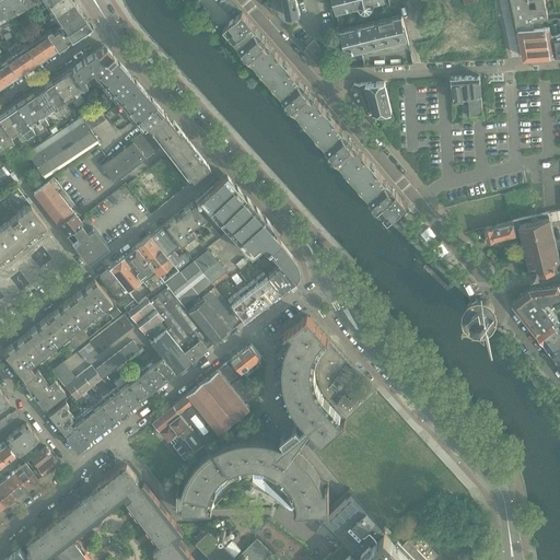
[(0,0),(0,1),(7,14),(7,15),(16,11),(11,0),(0,0)]
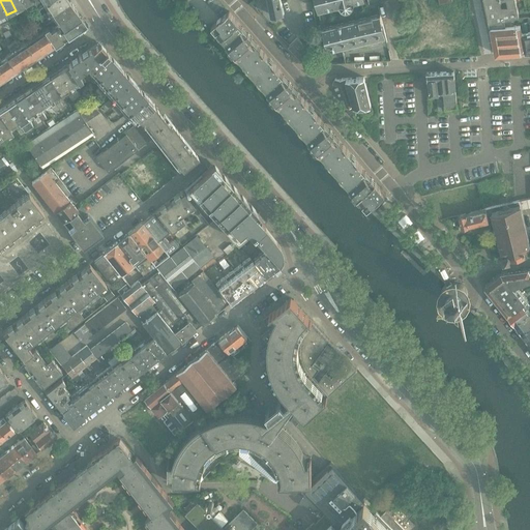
[(10,0),(16,10),(26,5),(23,0),(10,0)]
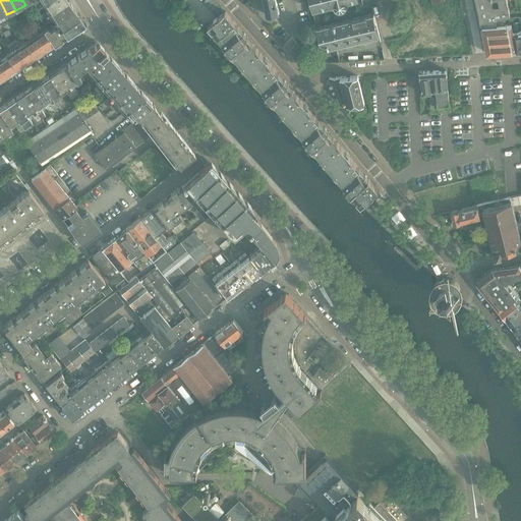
[(63,0),(45,0),(43,1),(49,10),(63,0)]
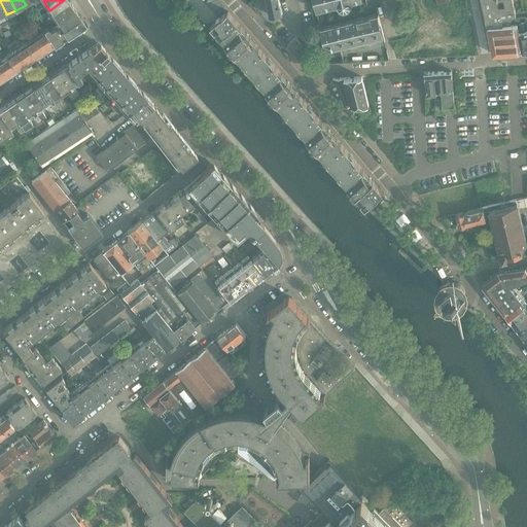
[(74,6),(69,0),(64,0),(49,10),(56,20),(74,6)]
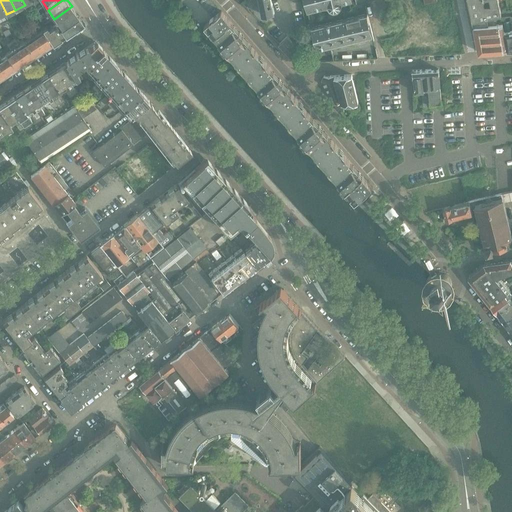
[(259,0),(263,15),(275,12),(271,0),(259,0)]
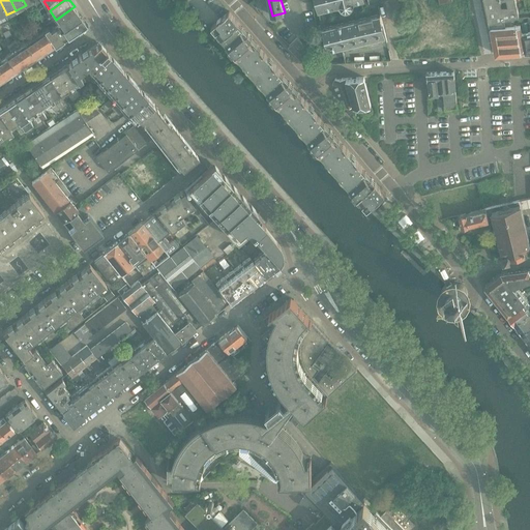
[(316,0),(319,10),(339,6),(342,9),(345,11),(349,10),(352,7),(352,4),(353,3),(353,2),(363,0),(316,0)]
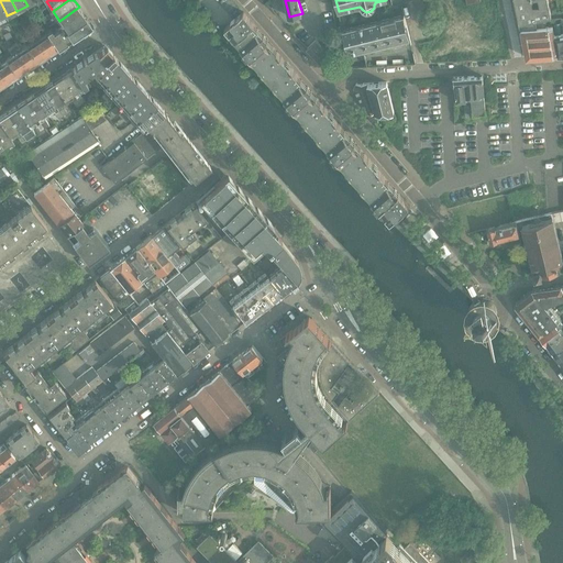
[(514,0),(517,12),(519,19),(520,23),(545,18),(551,17),(548,0),(514,0)]
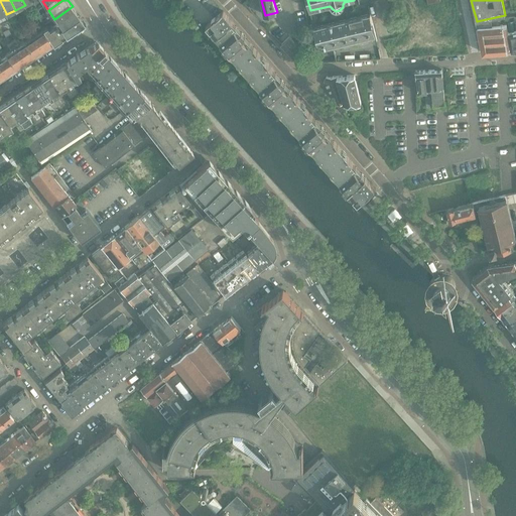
[(57,24),(56,26),(58,28),(59,27),(79,15),(77,12),(73,6),(54,19),(57,24)]
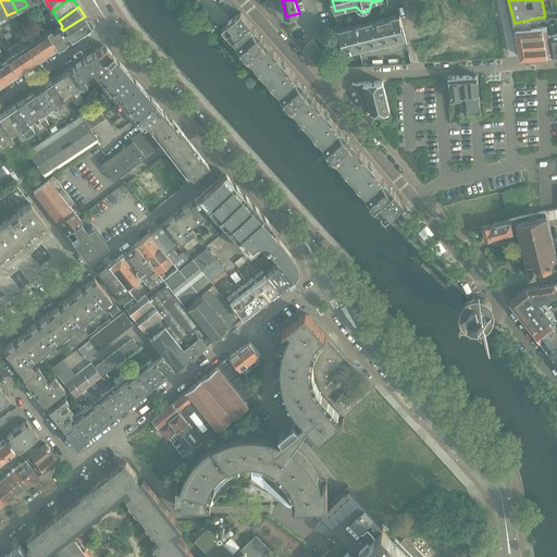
[(376,208),(386,220),(390,217),(405,203),(395,193),(391,187),(240,12),(223,28),(243,51),(240,53),(245,58),(247,57),(286,102),(284,103),(288,109),(291,107),(311,131),(329,152),(326,153),(331,159),(333,157),(371,202),(370,205),(374,210),(376,208)]
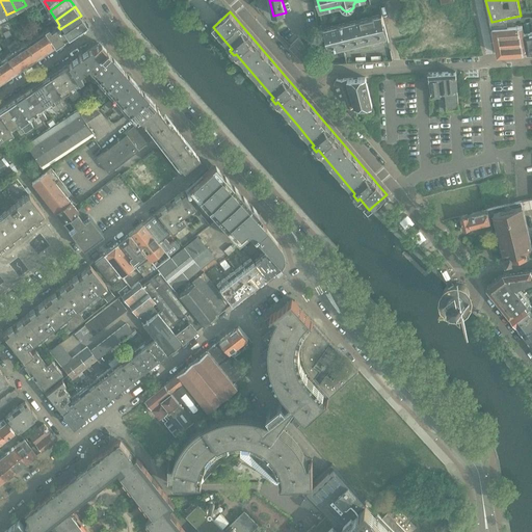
[(382,42),(389,41),(382,14),(324,27),(329,51),(338,49),(340,56),(346,55),(345,51),(348,50),(347,47),(381,38),(382,42)]
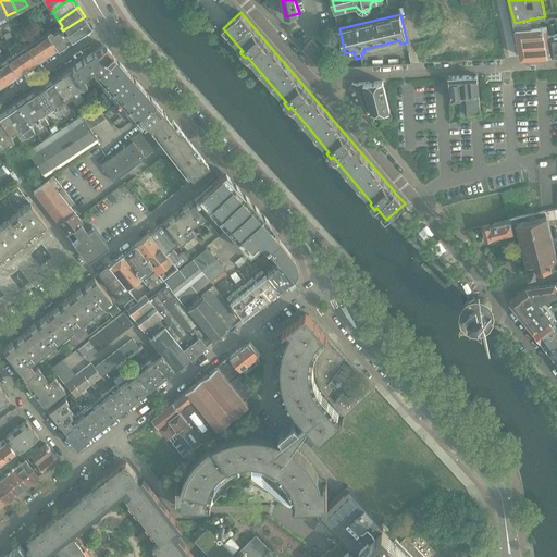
[(64,29),(71,39),(88,27),(88,26),(90,25),(85,16),(64,29)]
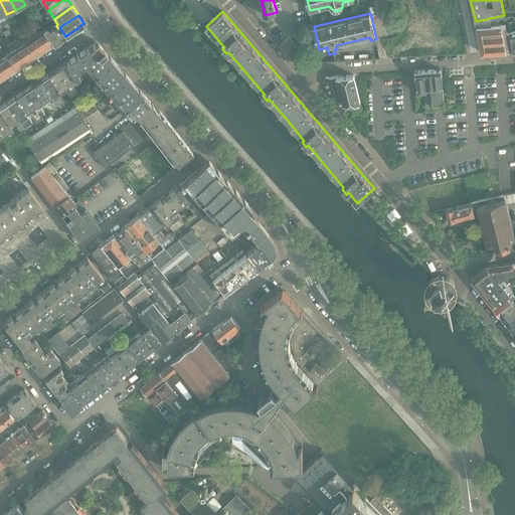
[(499,16),(476,21),(477,26),(480,44),(482,52),(488,52),(510,51),(505,24),(500,24),(499,16)]
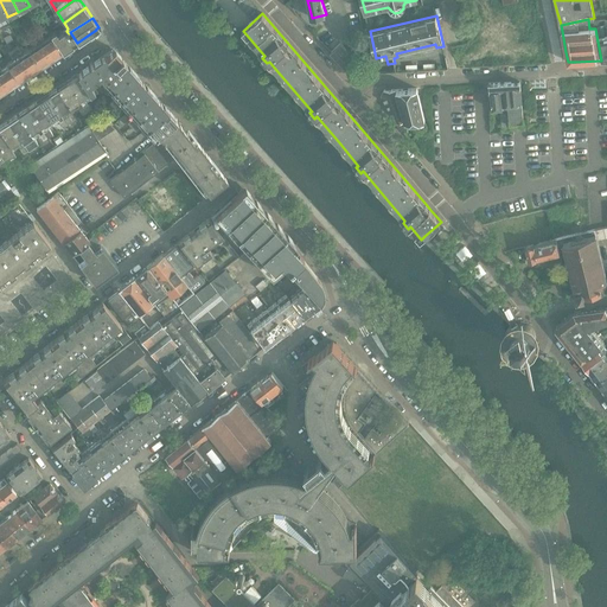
[(596,29),(595,29),(601,61),(606,59),(606,36),(598,38),(596,29)]
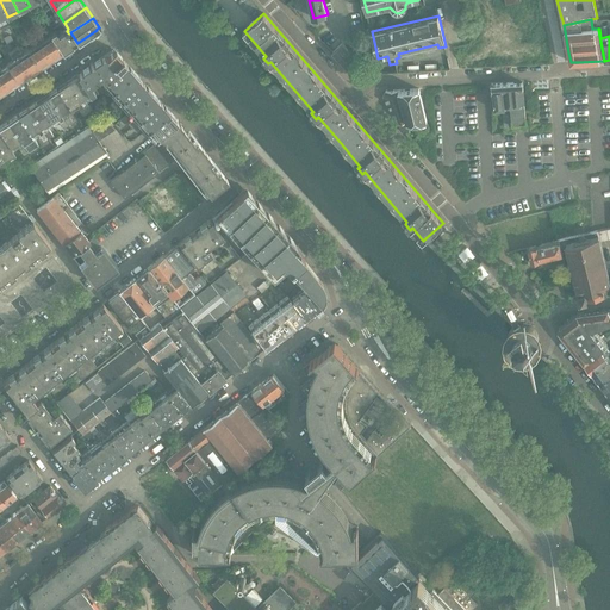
[(51,35),(63,53),(73,47),(78,43),(70,32),(69,33),(67,31),(58,36),(55,32),(51,35)]
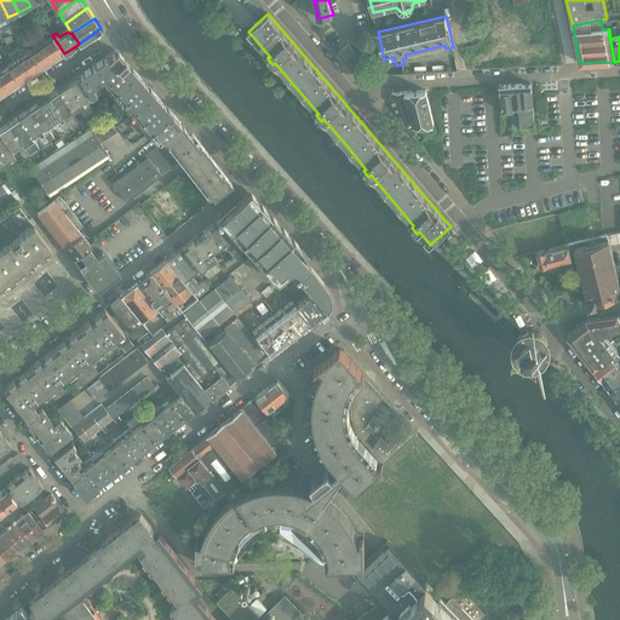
[(44,36),(39,40),(53,61),(64,53),(52,35),(46,39),(44,36)]
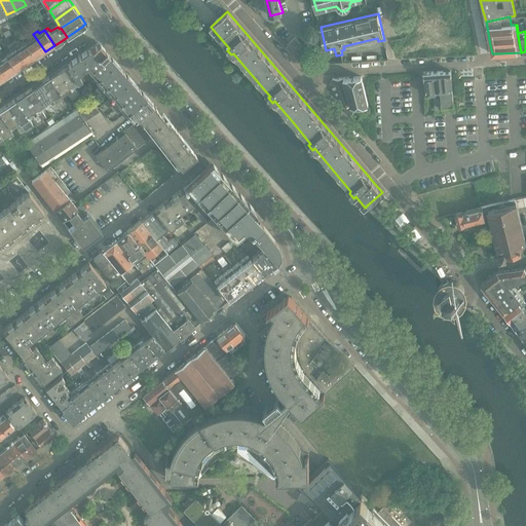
[(25,42),(35,58),(45,51),(33,34),(29,37),(31,39),(25,42)]
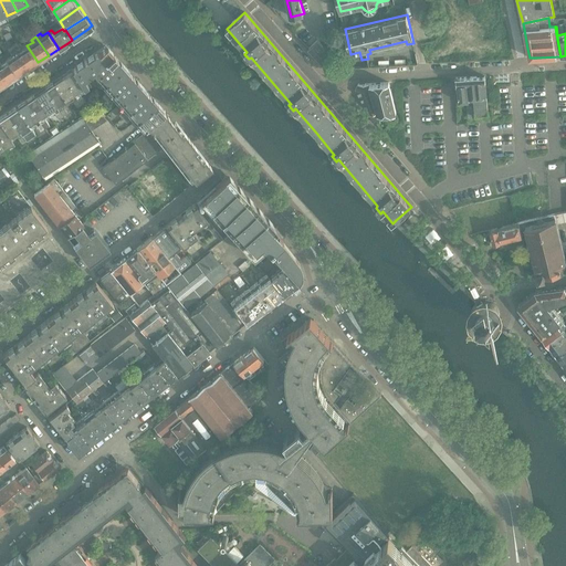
[(317,41),(308,50),(320,61),(325,66),(336,54),(332,49),(329,46),(326,50),(317,41)]
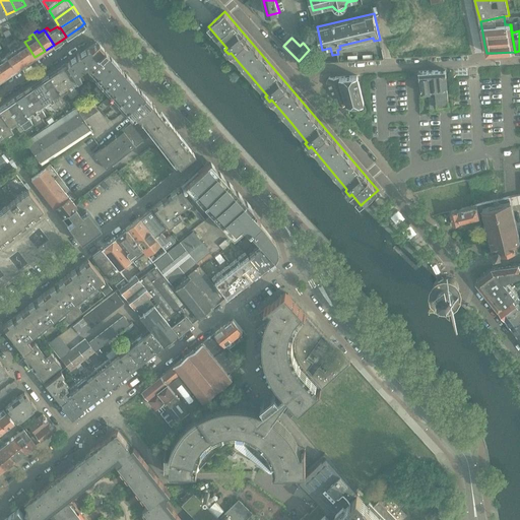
[(11,43),(25,63),(35,57),(24,42),(19,46),(16,40),(11,43)]
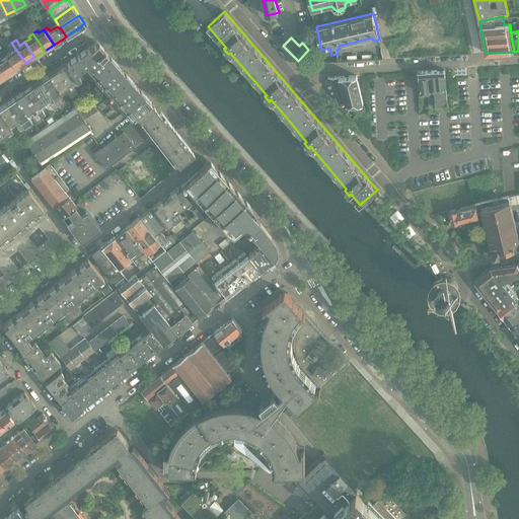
[(25,63),(11,43),(7,46),(11,51),(6,55),(16,70),(25,63)]
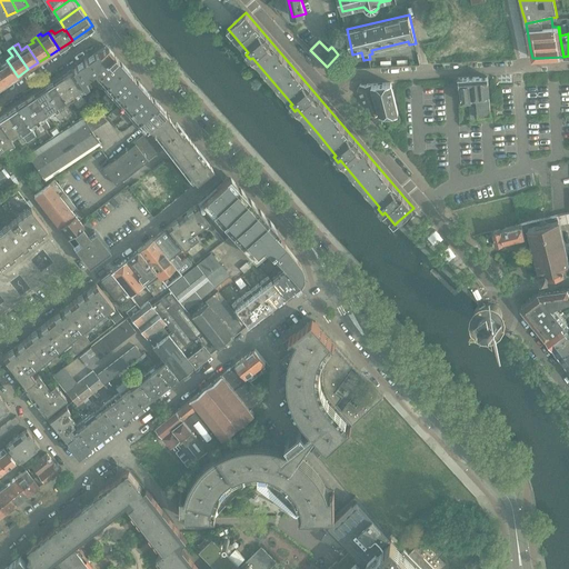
[(78,66),(72,69),(85,87),(89,85),(86,78),(96,72),(98,76),(117,58),(115,55),(113,55),(112,53),(113,52),(108,47),(108,48),(107,47),(93,56),(92,55),(88,58),(88,59),(82,62),(81,61),(77,65),(78,66)]
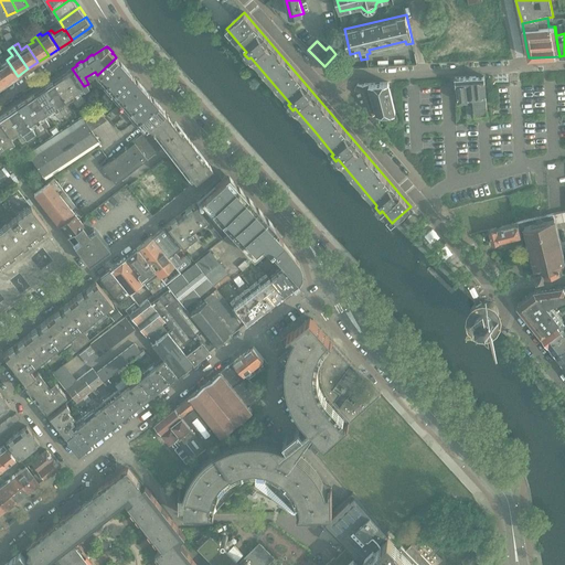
[(116,57),(97,75),(105,85),(126,66),(120,61),(119,62),(116,57)]
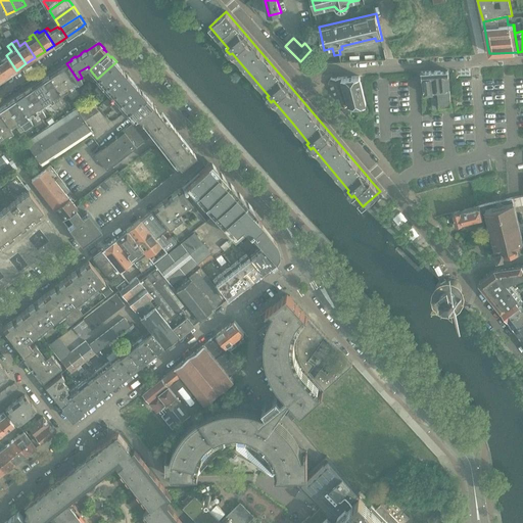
[(0,65),(7,77),(16,70),(6,55),(1,58),(0,56),(0,65)]
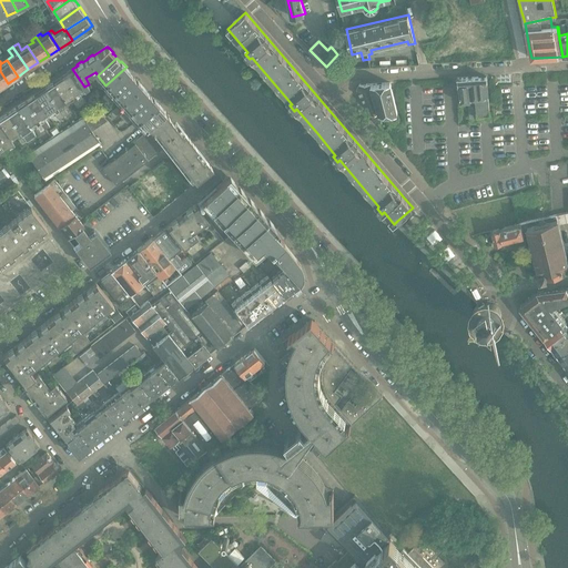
[(130,71),(127,67),(105,85),(111,91),(104,97),(108,100),(133,77),(129,71),(130,71)]
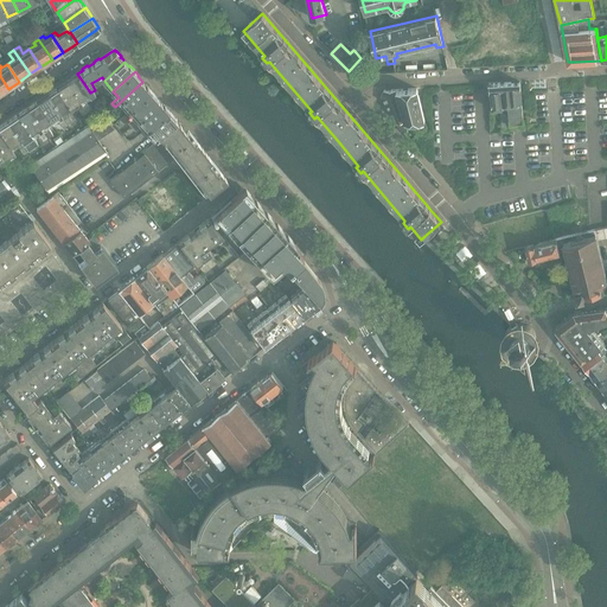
[(93,96),(90,93),(77,74),(76,75),(75,74),(66,80),(88,110),(93,108),(89,103),(88,103),(87,101),(93,96)]
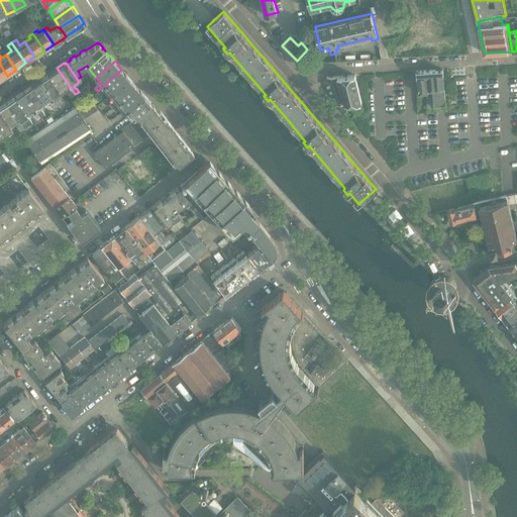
[(75,94),(57,68),(48,73),(63,93),(67,90),(69,92),(68,93),(71,97),(75,94)]
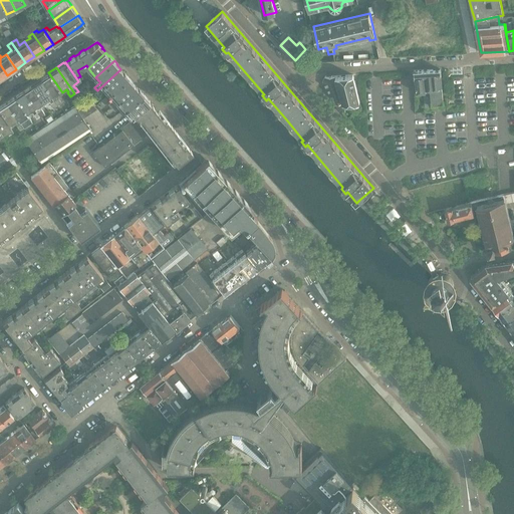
[(120,69),(97,90),(100,93),(106,88),(110,93),(129,76),(124,71),(123,72),(120,69)]
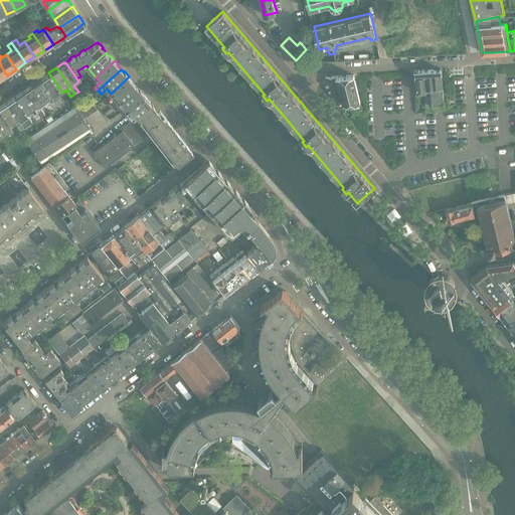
[(424,93),(425,105),(438,104),(438,105),(440,105),(440,104),(445,104),(442,69),(414,71),(415,75),(414,75),(414,76),(415,76),(417,93),(424,93)]
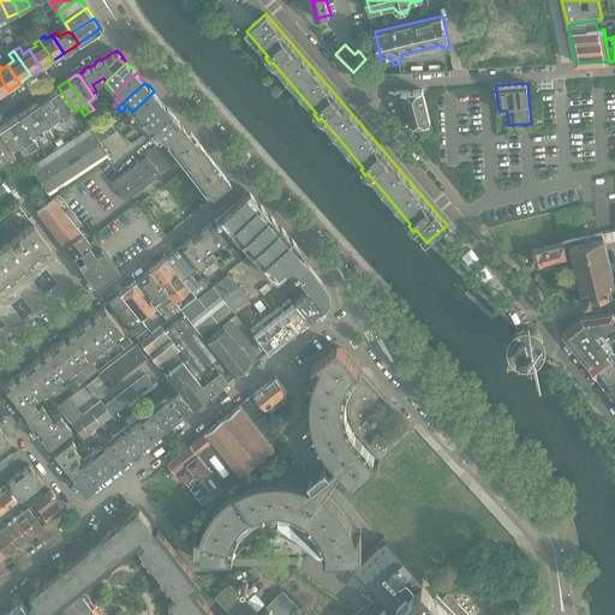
[(48,94),(69,125),(73,123),(70,118),(69,119),(67,115),(75,111),(58,87),(48,94)]
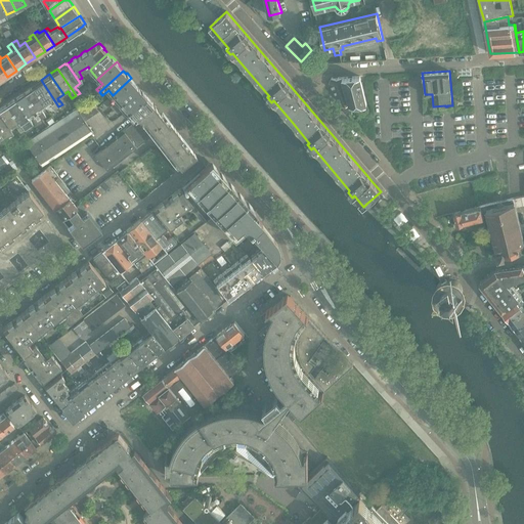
[(343,78),(350,105),(366,104),(360,77),(343,78)]
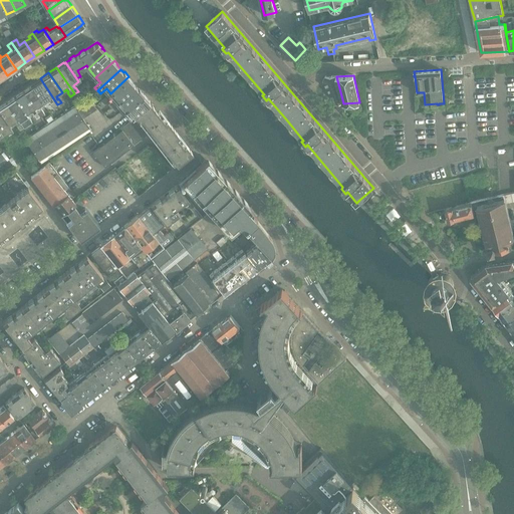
[(129,76),(110,93),(114,98),(109,103),(111,106),(136,85),(132,81),(133,80),(129,76)]
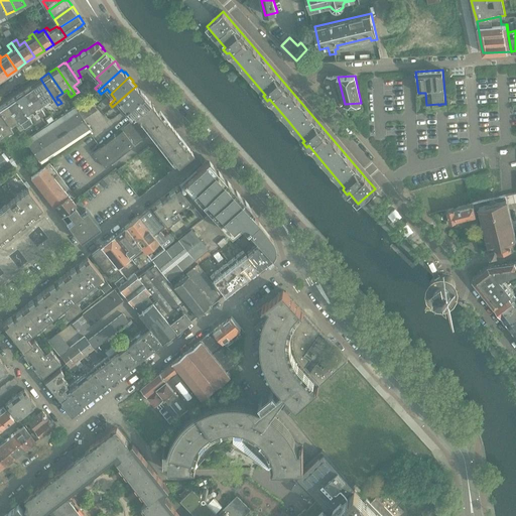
[(345,104),(338,77),(327,77),(325,82),(337,105),(341,112),(343,112),(347,111),(345,104)]
